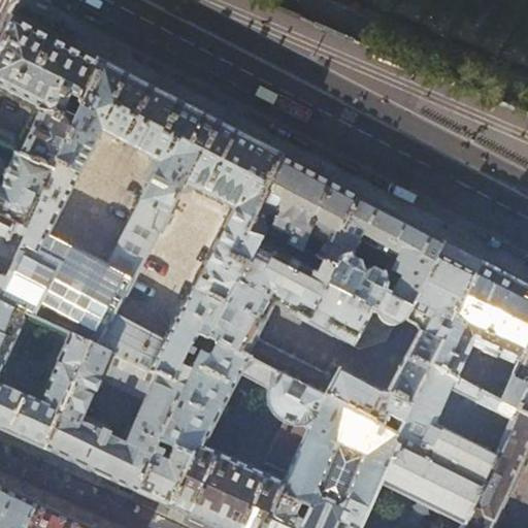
[(0,87),(40,106),(19,153),(54,169),(57,162),(81,106),(83,106),(100,63),(55,39),(52,38),(15,19),(13,18),(12,17),(0,42),(0,87)]
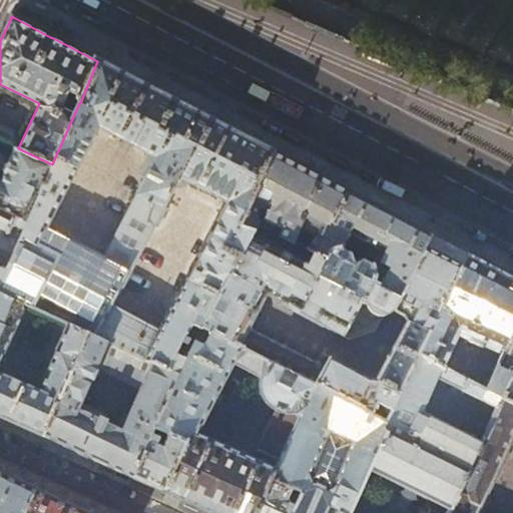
[(151,89),(97,61),(80,103),(79,103),(55,157),(77,169),(100,128),(148,154),(150,155),(146,163),(151,166),(145,177),(144,178),(134,198),(160,212),(162,208),(178,178),(227,203),(220,216),(220,217),(206,242),(187,280),(219,295),(252,231),(240,227),(272,152),(266,149),(210,120),(170,99),(169,99),(151,89)]
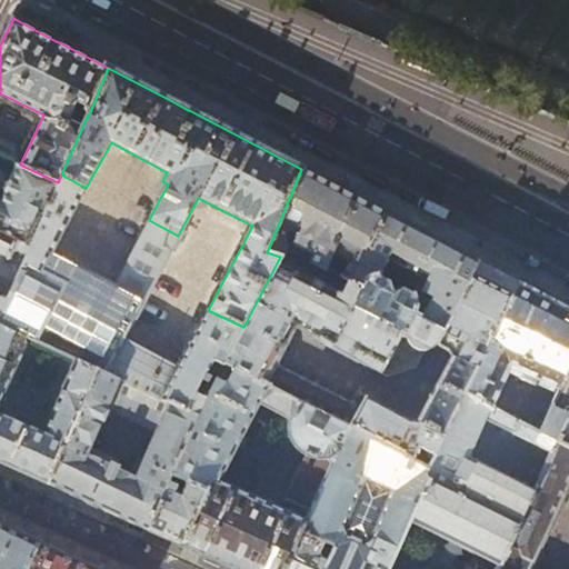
[(0,155),(15,161),(18,153),(15,146),(0,139),(0,155)]
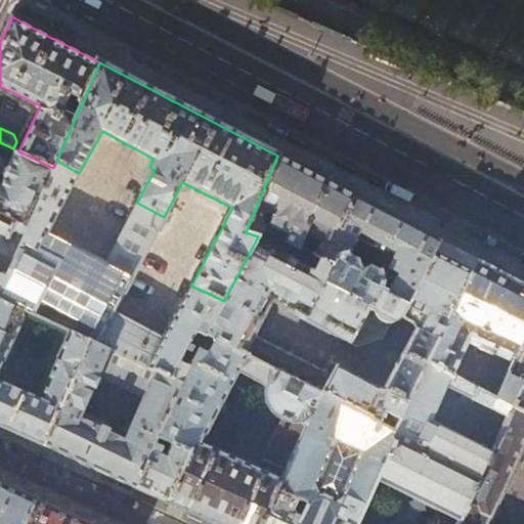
[(0,209),(30,222),(53,168),(18,151),(16,150),(0,186),(0,185),(0,209)]
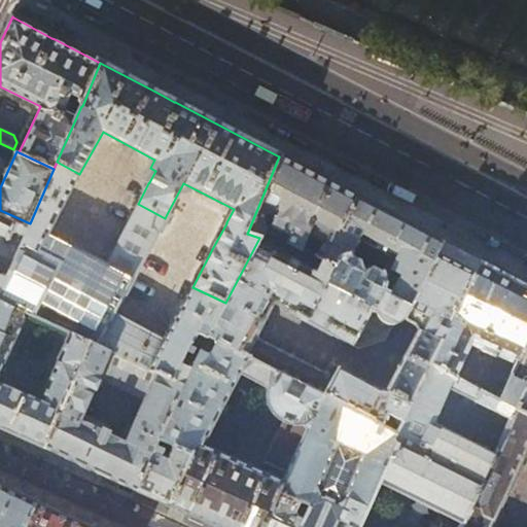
[(292,164),(279,156),(247,234),(259,238),(268,238),(264,232),(266,230),(259,220),(264,213),(273,219),(269,227),(277,232),(280,227),(290,233),(286,244),(331,267),(332,264),(334,262),(336,260),(338,258),(340,257),(344,256),(347,257),(350,257),(352,252),(334,242),(356,198),(312,174),(310,173),(292,164)]
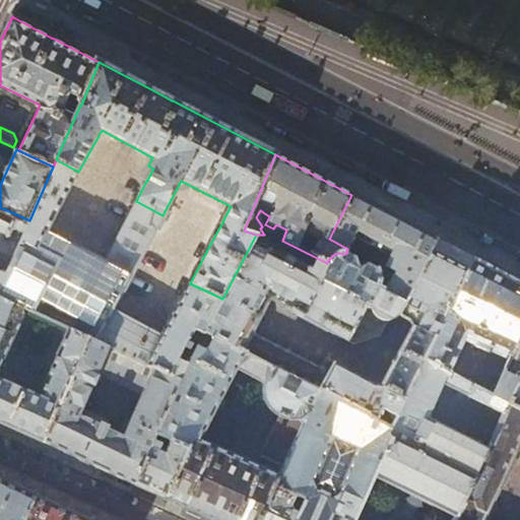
[(147,180),(153,169),(148,166),(152,157),(150,156),(141,177),(147,180)]
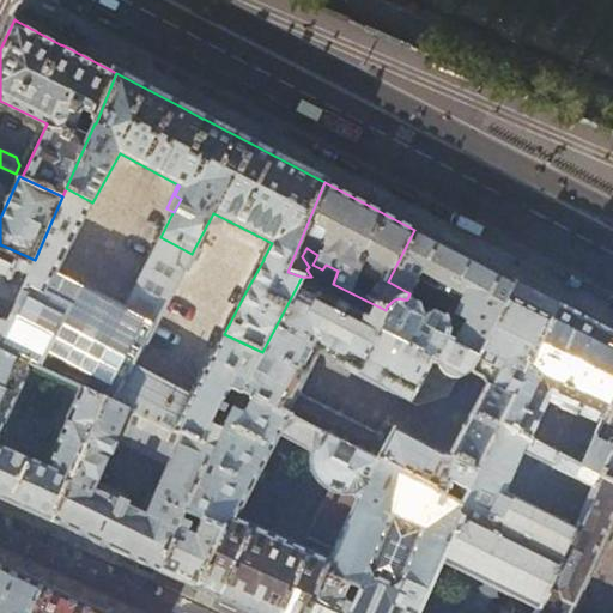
[(92,202),(66,188),(62,196),(35,260),(36,260),(26,283),(43,291),(53,274),(54,274),(55,273),(92,202)]
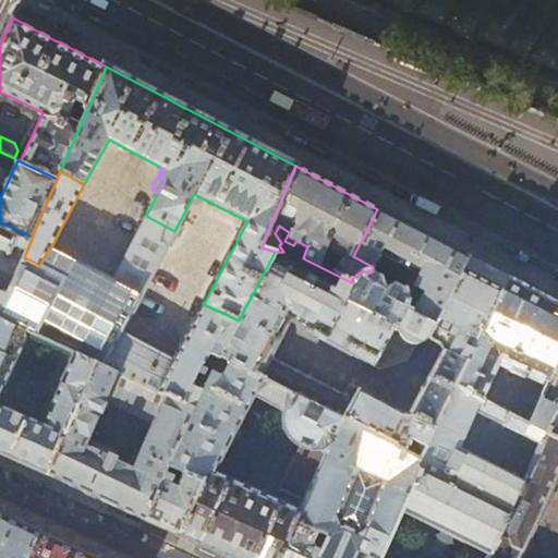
[(381,211),(377,209),(353,256),(373,267),(371,273),(403,289),(404,290),(407,292),(407,293),(408,295),(409,298),(409,300),(409,301),(408,303),(408,304),(407,307),(404,306),(402,310),(433,325),(469,257),(448,246),(416,229),(381,211)]
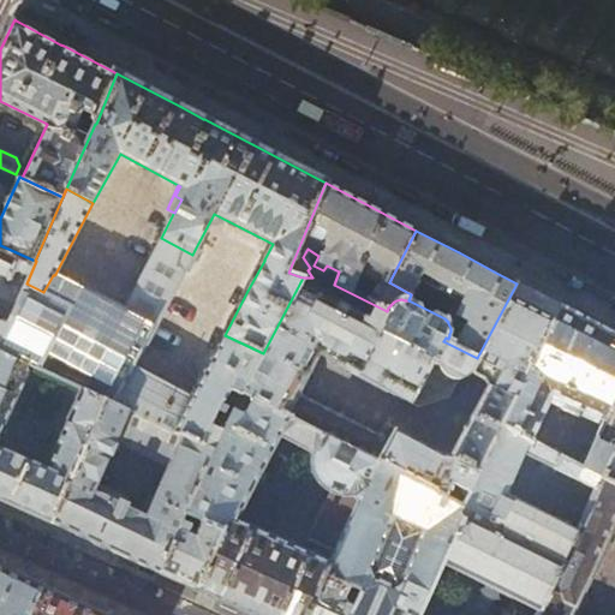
[(184,269),(192,255),(161,238),(121,312),(154,329),(184,269)]
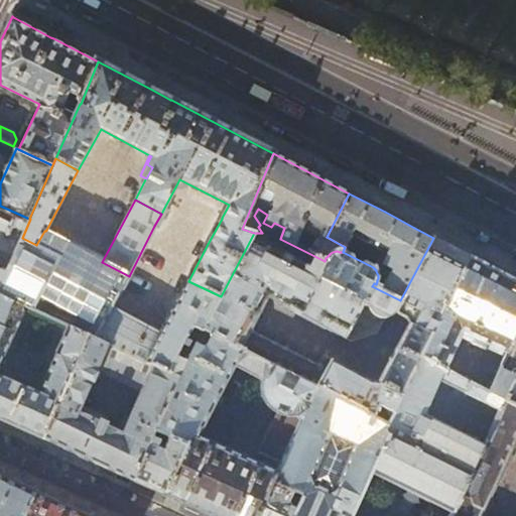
[(0,287),(22,238),(30,219),(29,219),(0,206),(0,287)]
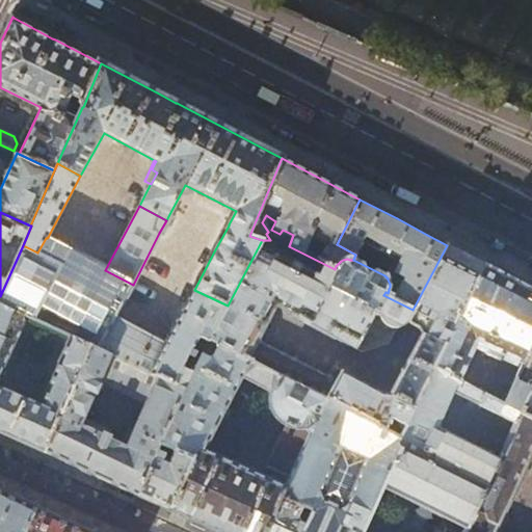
[(163,234),(169,221),(166,220),(159,233),(163,234)]
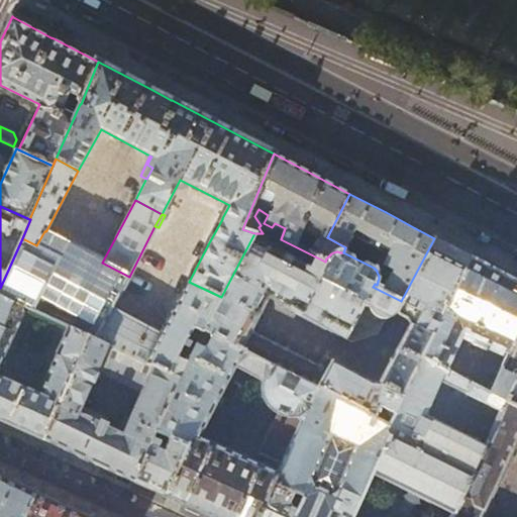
[(208,244),(222,219),(220,218),(207,243),(208,244)]
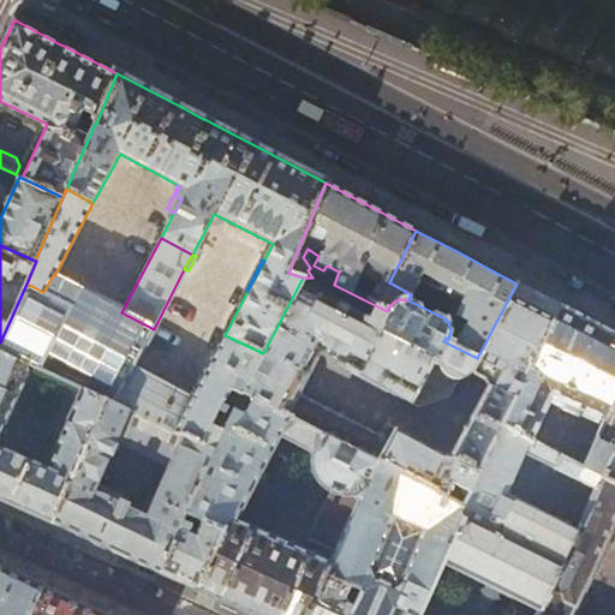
[(53,275),(43,292),(36,304),(137,356),(138,353),(141,354),(154,329),(121,312),(55,274),(54,275),(53,275)]
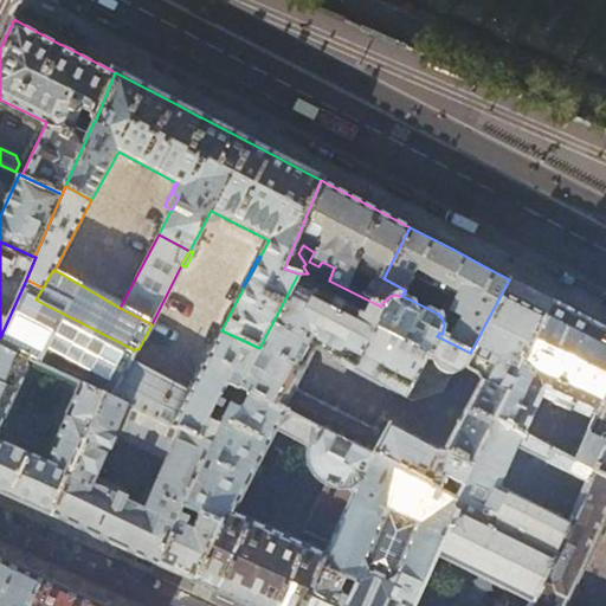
[(308,274),(298,274),(259,348),(237,389),(246,392),(279,408),(291,386),(313,345),(333,356),(331,358),(378,382),(379,381),(404,394),(426,352),(429,352),(437,336),(439,333),(442,334),(443,330),(443,329),(444,327),(444,326),(444,323),(443,321),(442,318),(442,317),(439,315),(438,314),(403,296),(399,296),(395,295),(391,296),(388,297),(386,300),(384,302),(382,303),(381,307),(329,281),(318,275),(310,290),(307,288),(308,274)]
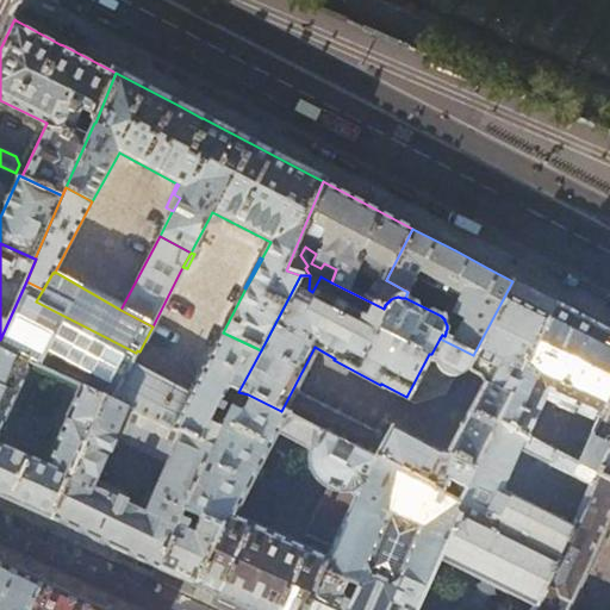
[(43,290),(26,281),(0,340),(0,349),(29,363),(80,386),(103,397),(114,402),(134,363),(139,352),(137,350),(136,353),(36,302),(43,290)]
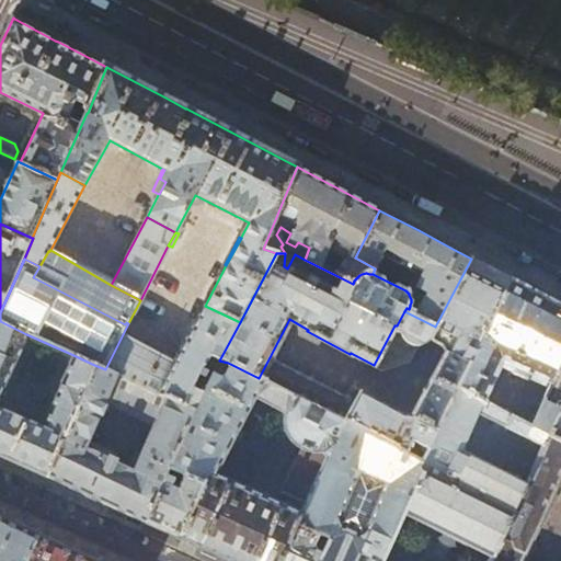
[(472,259),(471,259),(435,327),(404,311),(397,325),(395,325),(374,365),(373,368),(379,371),(408,365),(418,346),(420,346),(422,345),(426,342),(427,339),(446,348),(408,418),(359,392),(355,401),(345,421),(346,421),(371,433),(368,439),(366,439),(365,441),(364,441),(364,443),(366,448),(373,455),(376,457),(388,462),(398,465),(400,465),(403,464),(407,462),(410,459),(410,458),(411,457),(422,461),(423,460),(404,451),(410,439),(427,450),(457,389),(510,278),(501,273),(472,259)]
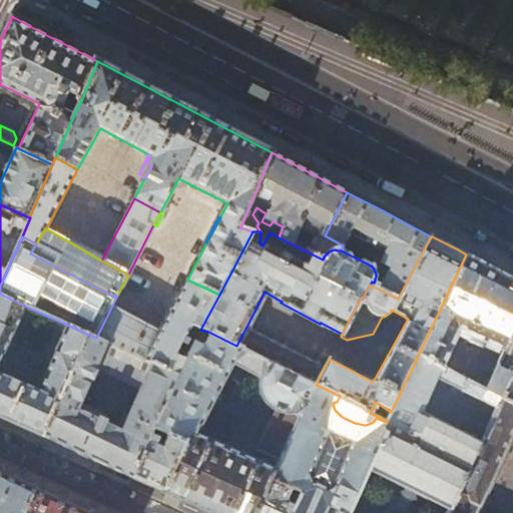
[(498,271),(466,254),(418,356),(484,390),(488,383),(481,380),(480,383),(442,366),(456,336),(486,349),(488,345),(502,352),(512,328),(512,279),(509,277),(498,271)]
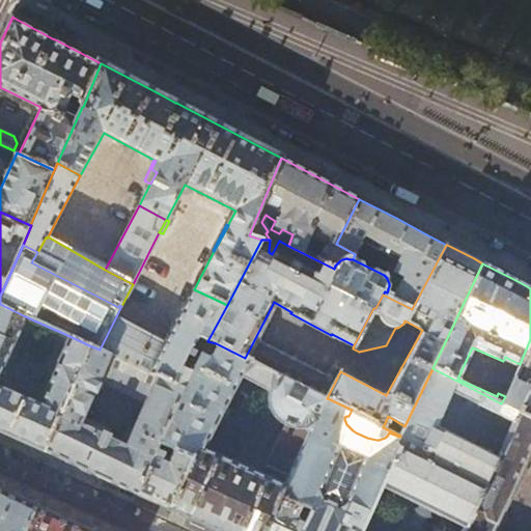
[(207,341),(227,305),(194,289),(168,341),(151,373),(156,375),(185,388),(201,354),(207,341)]
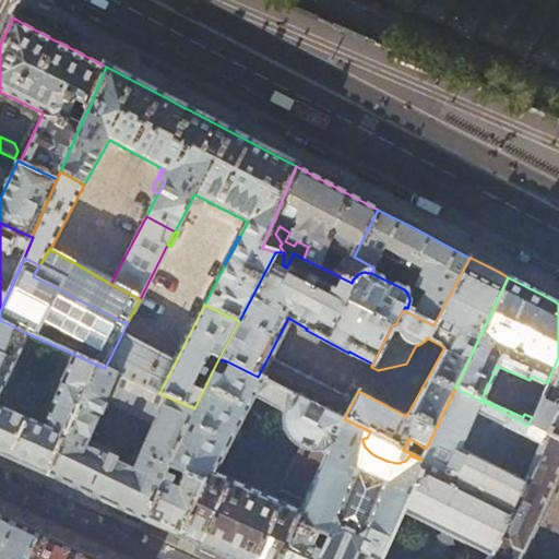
[(0,406),(0,395),(26,333),(0,320),(0,454),(47,476),(94,364),(73,354),(60,382),(61,383),(44,426),(0,406)]
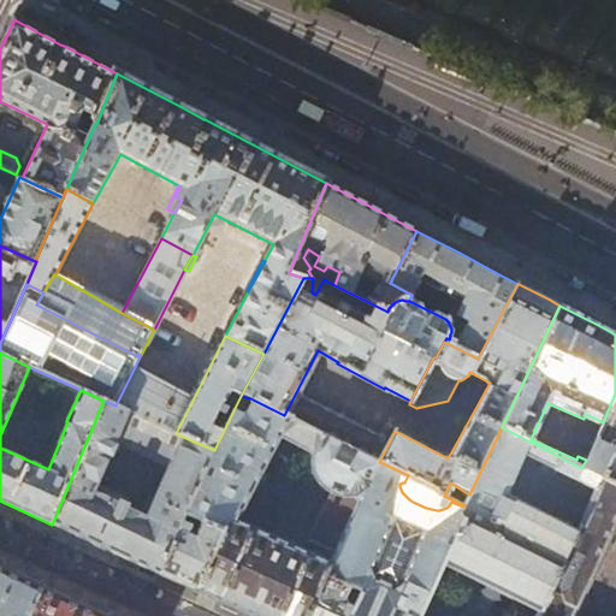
[(195,396),(135,367),(116,406),(128,412),(176,433),(195,396)]
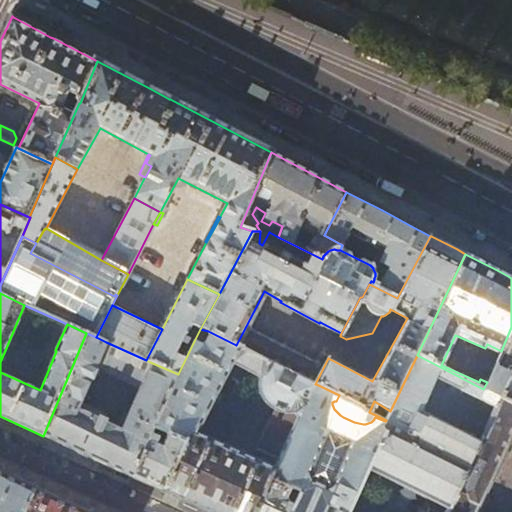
[(324,366),(246,326),(236,345),(269,362),(270,360),(315,384),(324,366)]
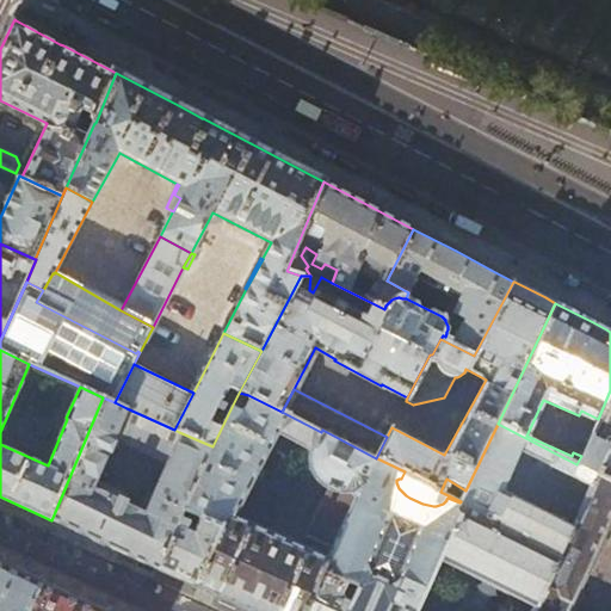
[(610,390),(598,419),(581,456),(576,464),(498,424),(466,491),(461,501),(460,503),(448,498),(446,499),(446,500),(443,504),(439,505),(436,506),(433,506),(423,504),(409,498),(406,495),(399,488),(396,482),(396,480),(397,480),(399,479),(401,479),(405,471),(377,458),(368,477),(357,489),(356,499),(333,548),(328,557),(322,572),(345,581),(357,586),(350,602),(346,610),(389,610),(394,600),(414,609),(434,561),(535,606),(573,528),(519,501),(537,461),(591,487),(594,481),(610,443),(610,390)]
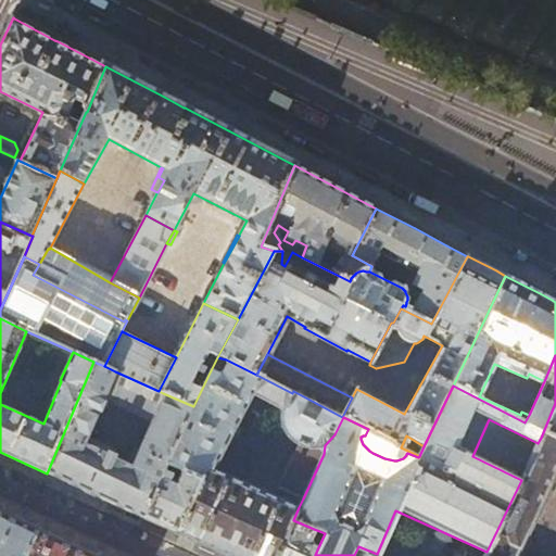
[(222,373),(211,370),(193,406),(168,463),(202,477),(177,534),(215,552),(225,555),(277,555),(293,520),(299,507),(213,469),(252,394),(285,411),(292,393),(256,375),(226,359),(222,373)]
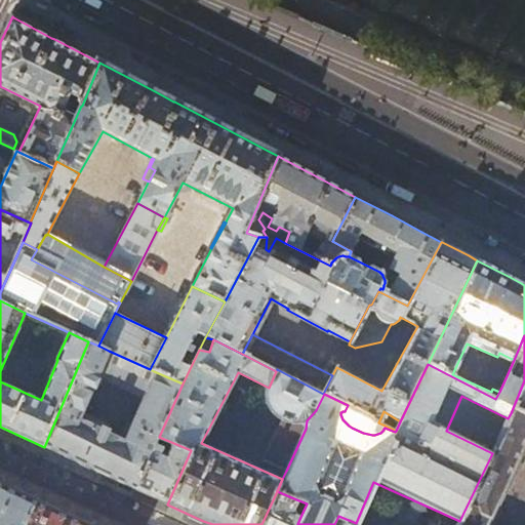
[(109,351),(98,346),(88,341),(44,447),(83,466),(109,477),(136,490),(159,437),(183,384),(154,371),(143,397),(124,439),(80,419),(98,376),(109,351)]
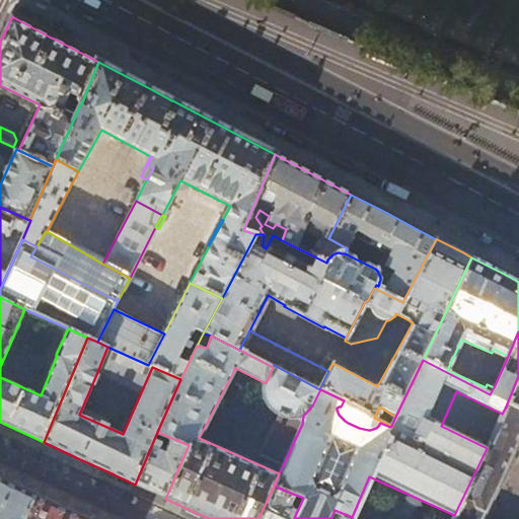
[(152,367),(148,365),(107,347),(97,372),(141,392),(152,367)]
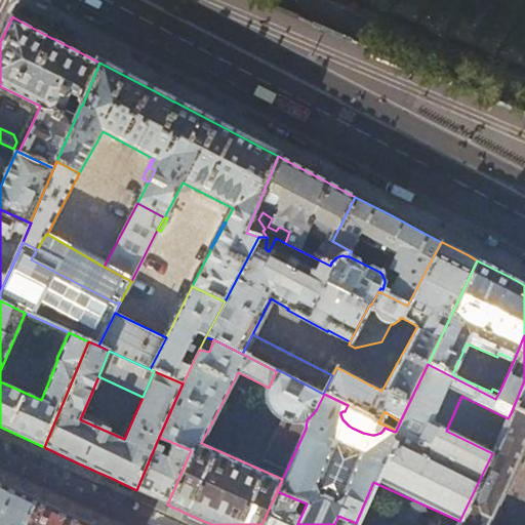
[(277,369),(276,371),(269,388),(267,394),(267,403),(270,409),(274,412),(281,418),(291,422),(294,422),(300,422),(304,421),(307,420),(316,410),(324,394),(323,394),(277,369)]
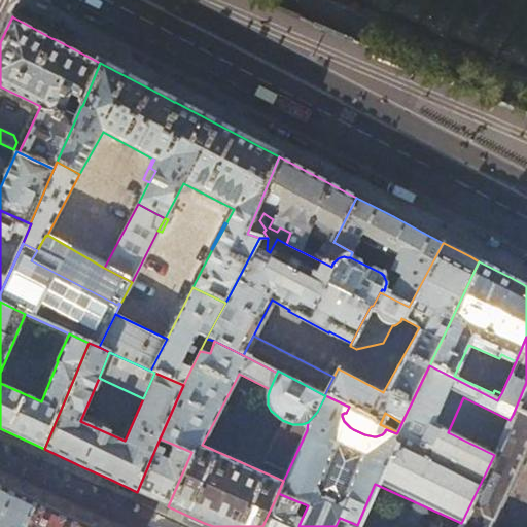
[(526,382),(513,415),(526,421),(526,382)]
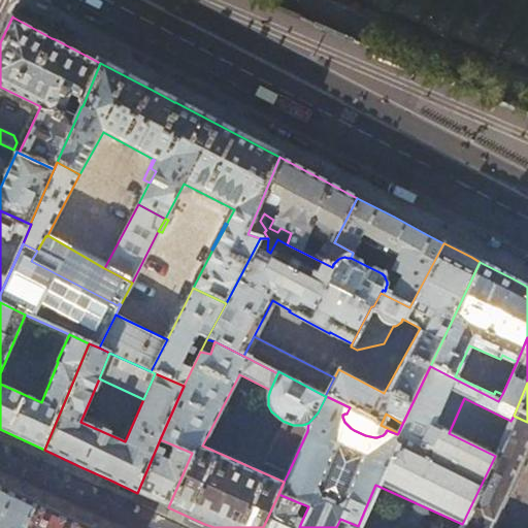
[(527,422),(514,416),(510,421),(495,456),(462,524),(460,527),(494,527),(526,462),(523,460),(527,449),(527,422)]
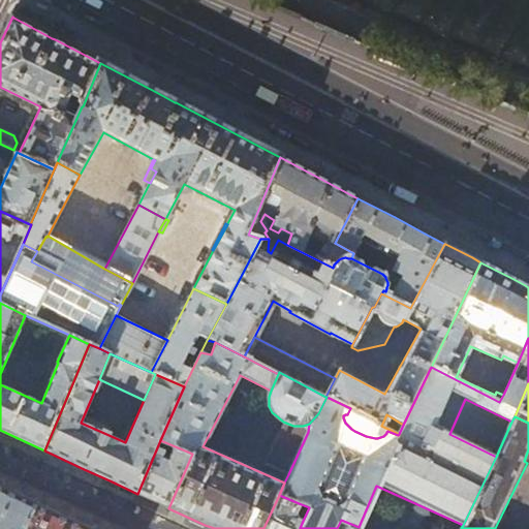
[(293,426),(283,422),(265,463),(288,474),(308,432),(309,424),(306,425),(303,426),(297,426),(293,426)]
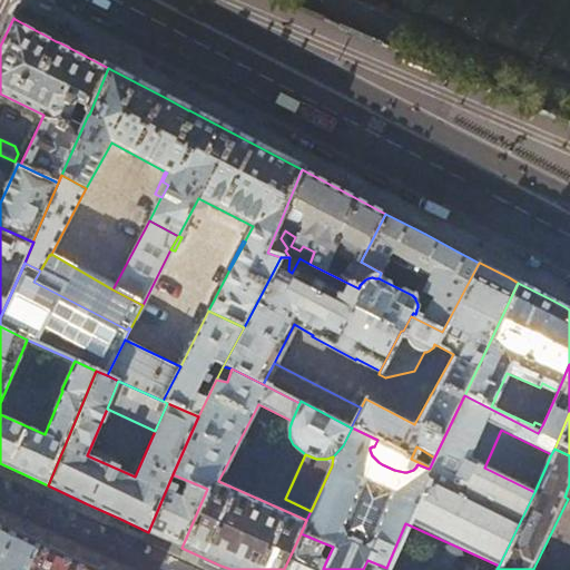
[(207,489),(173,474),(148,532),(163,539),(182,548),(207,489)]
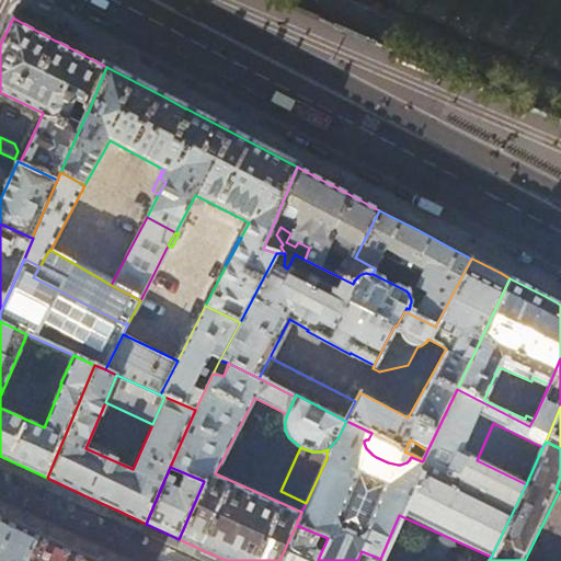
[(0,560),(25,560),(39,533),(0,514),(0,560)]
